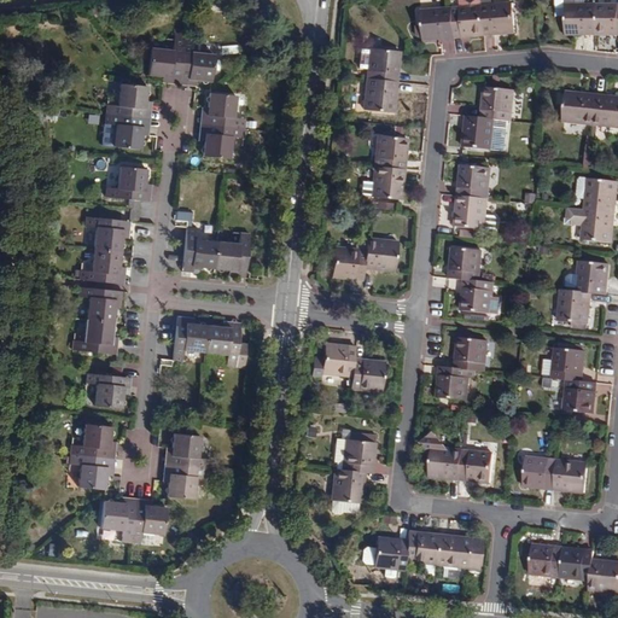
[(482,7),(484,36),(516,34),(513,5),(482,7)]
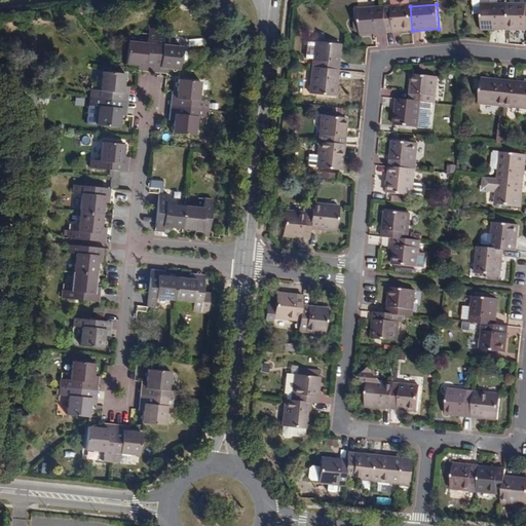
[(506,30),(506,4),(480,4),(480,30),(506,30)]
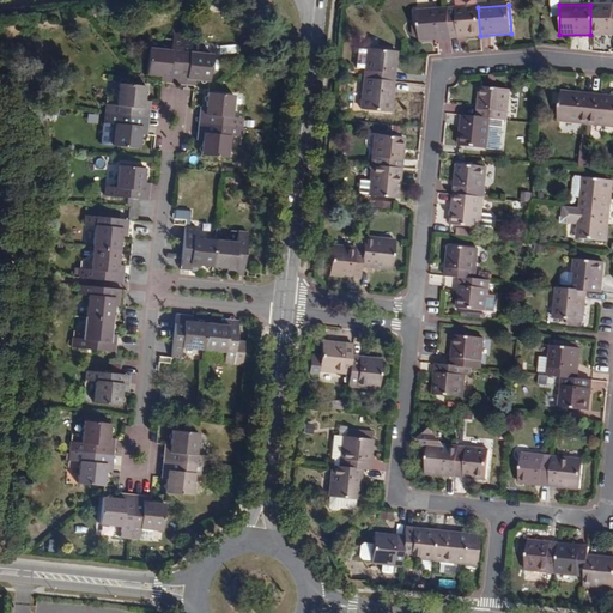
[(612,5),(590,5),(590,35),(612,35),(612,5)]
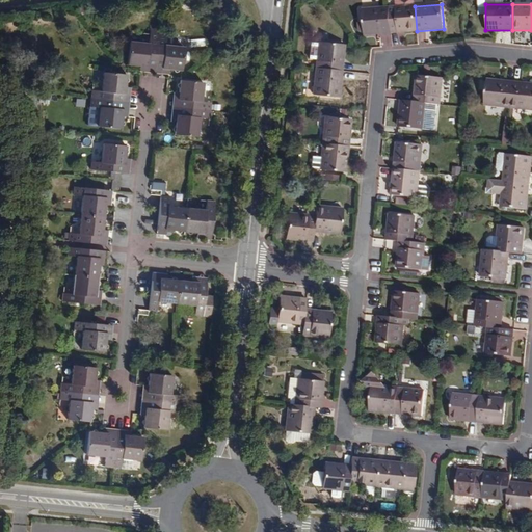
[(417,31),(415,6),(389,8),(391,34),(417,31)]
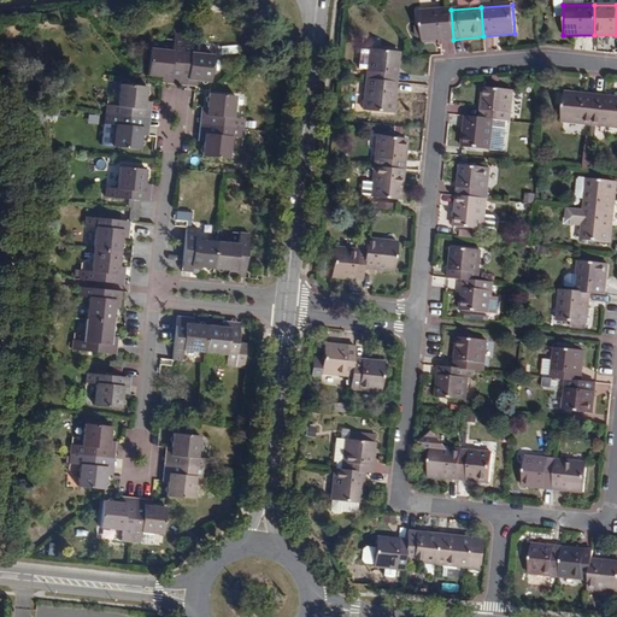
[(453,40),(451,10),(418,13),(421,42),(453,40)]
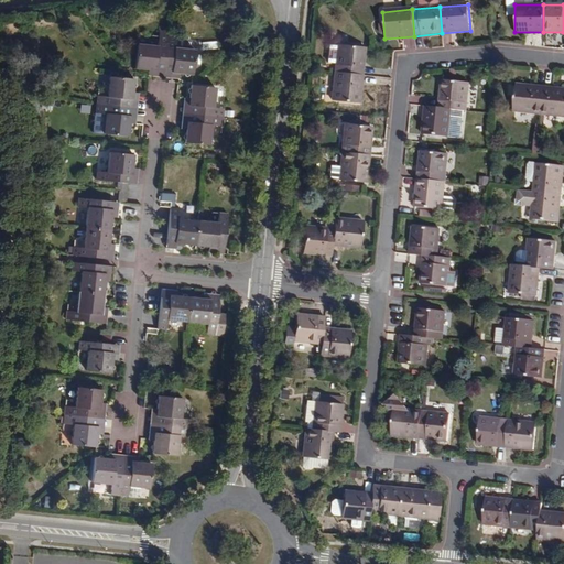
[(163,71),(166,39),(158,38),(156,47),(136,45),(133,73),(149,74),(155,75),(155,71),(163,71)]
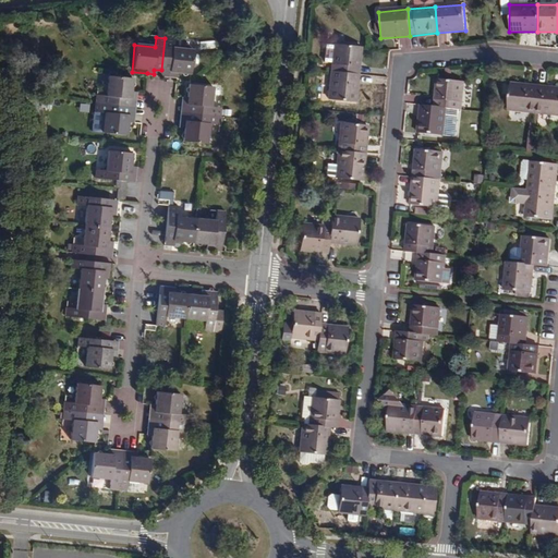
[(173,39),(165,38),(161,70),(170,71),(169,76),(177,76),(189,77),(192,50),(172,49),(173,39)]
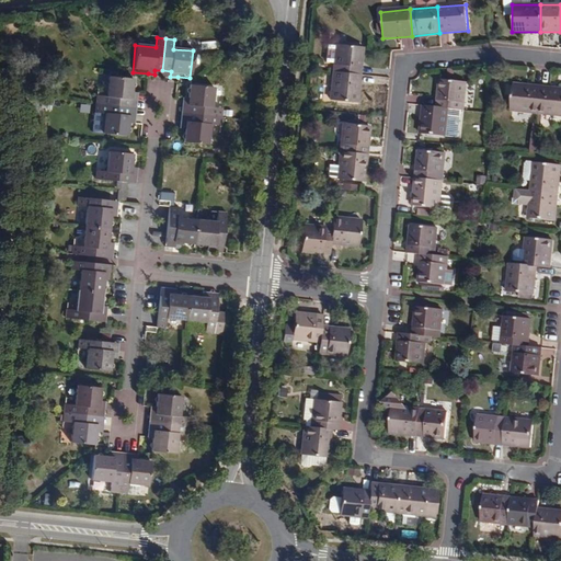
[(335,46),(332,73),(359,77),(362,49),(335,46)]
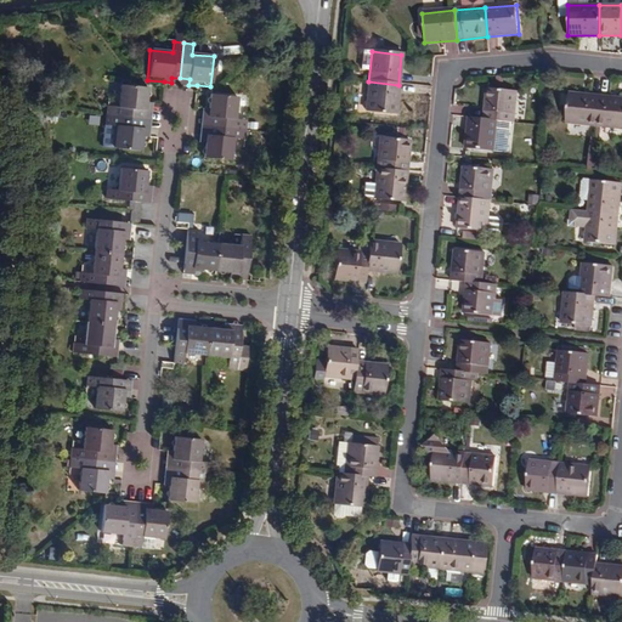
[(179,91),(180,78),(171,78),(171,83),(164,82),(163,88),(163,90),(179,91)]
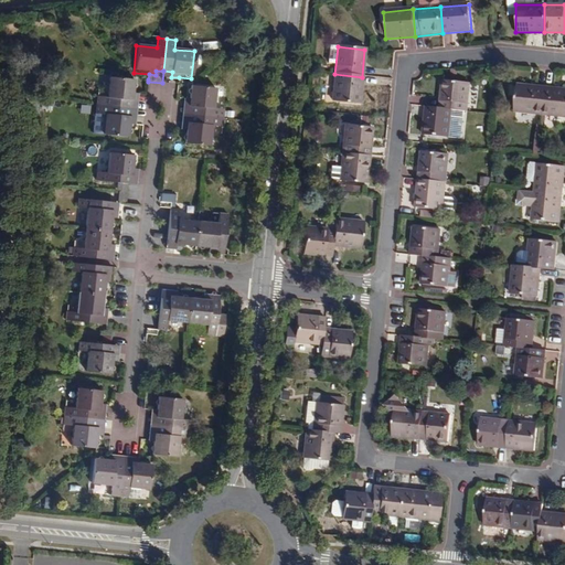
[(172,72),(163,71),(162,83),(179,84),(179,77),(171,77),(172,72)]
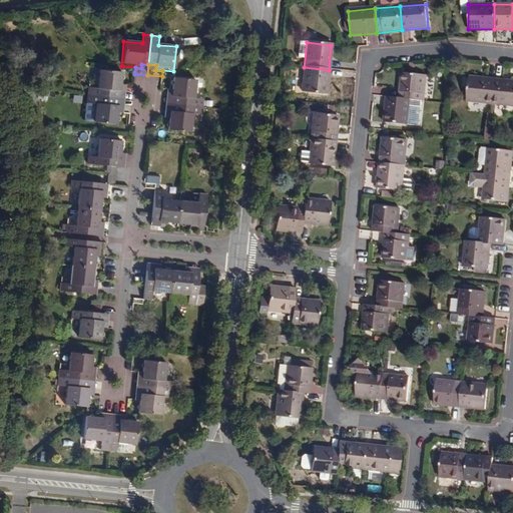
[(326,96),(329,70),(304,67),(301,93),(326,96)]
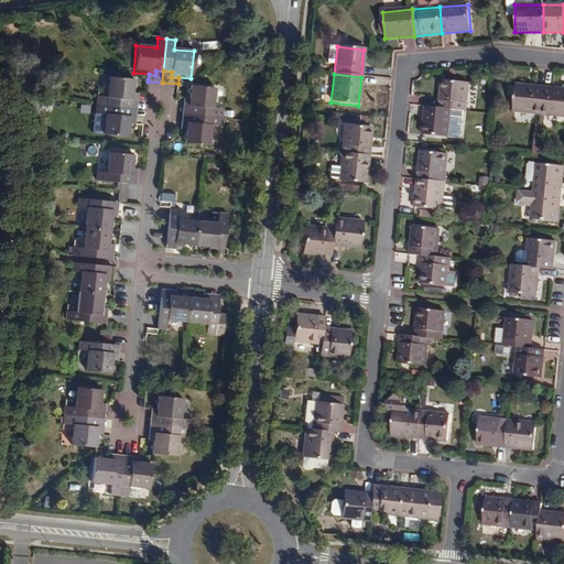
[(96,98),(96,106),(127,109),(127,101),(132,102),(133,95),(134,82),(109,79),(106,99),(96,98)]
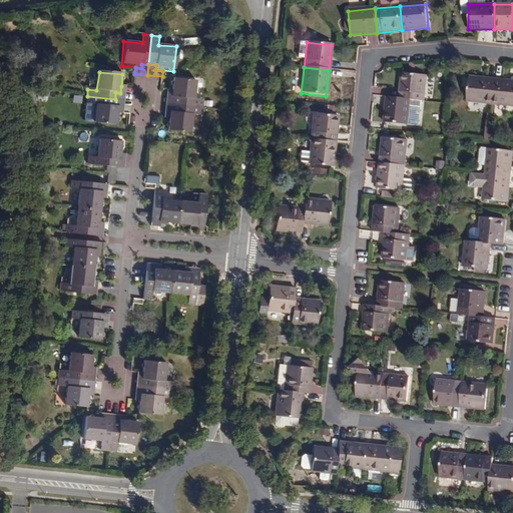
[(400,74),(398,99),(410,100),(420,101),(423,101),(424,76),(400,74)]
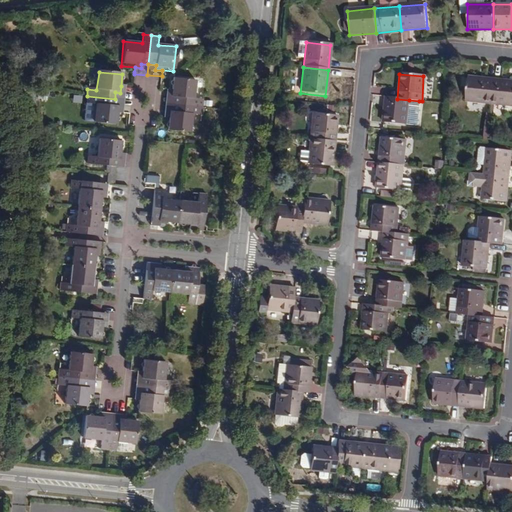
[(175,95),(174,104),(203,107),(204,100),(195,99),(196,79),(173,77),(172,91),(171,95),(175,95)]
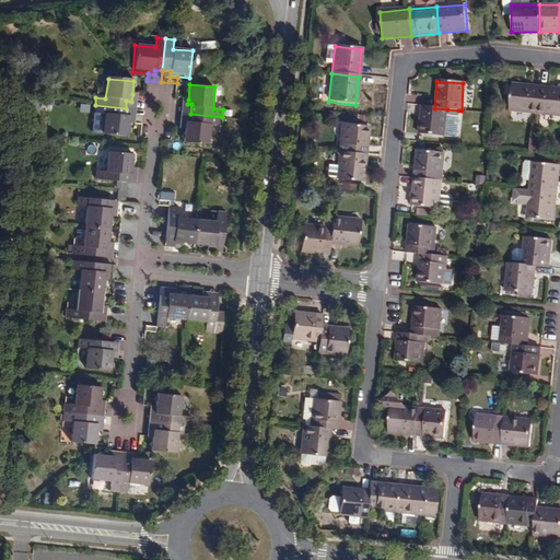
[(536,115),(539,89),(511,85),(508,112),(536,115)]
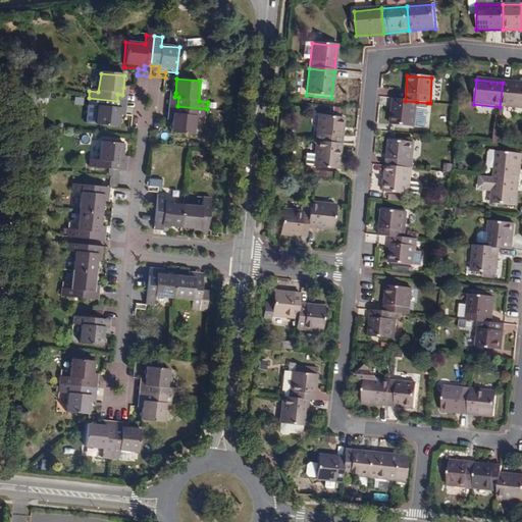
[(521,84),(503,83),(500,107),(521,108),(521,84)]
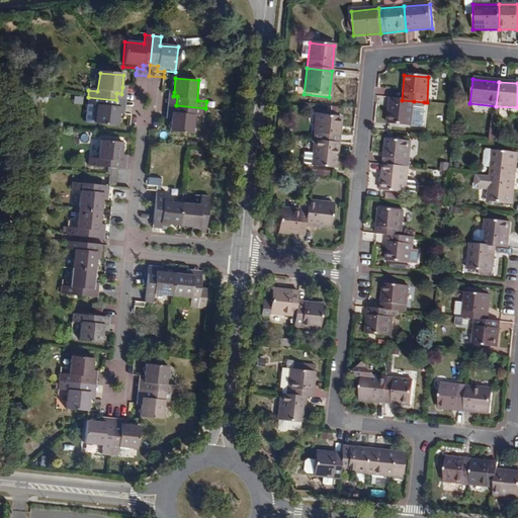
[(116,93),(116,100),(128,101),(130,87),(122,87),(121,94),(116,93)]
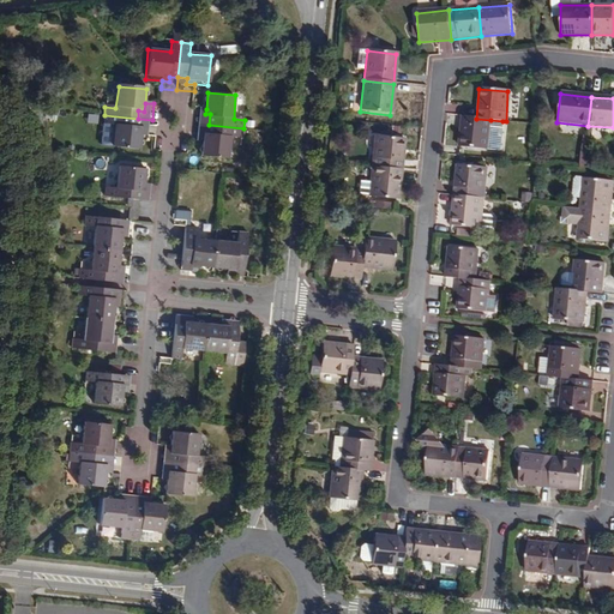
[(197,108),(196,124),(208,125),(209,125),(210,114),(205,114),(206,109),(197,108)]
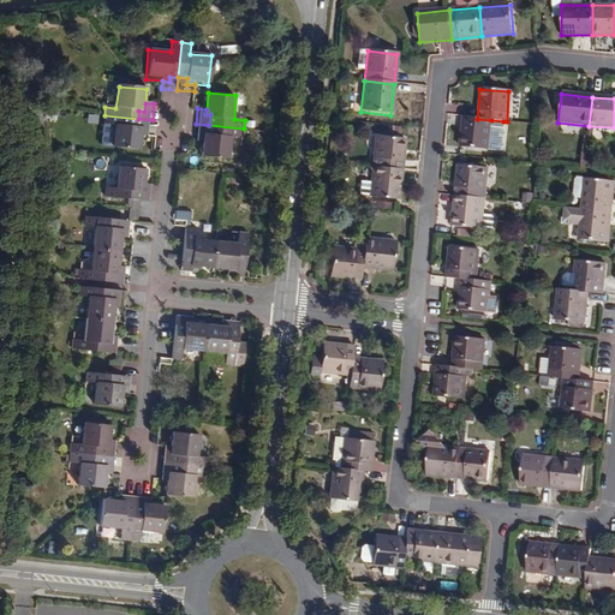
[(138,119),(105,115),(103,125),(114,126),(112,149),(141,153),(142,135),(142,131),(137,130),(138,119)]
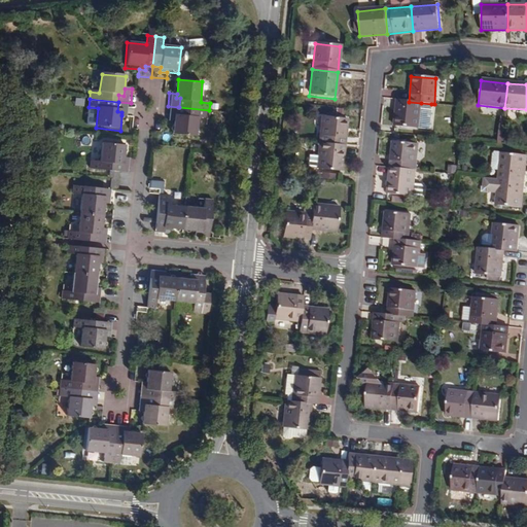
[(421,103),(409,102),(395,101),(393,127),(419,129),(421,103)]
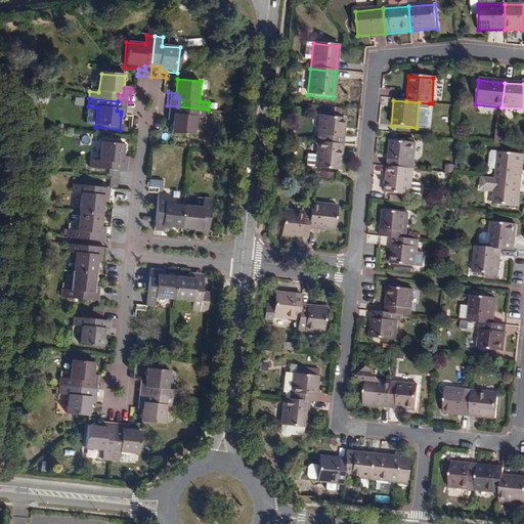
[(130,102),(118,101),(117,111),(121,112),(121,115),(129,116),(130,102)]
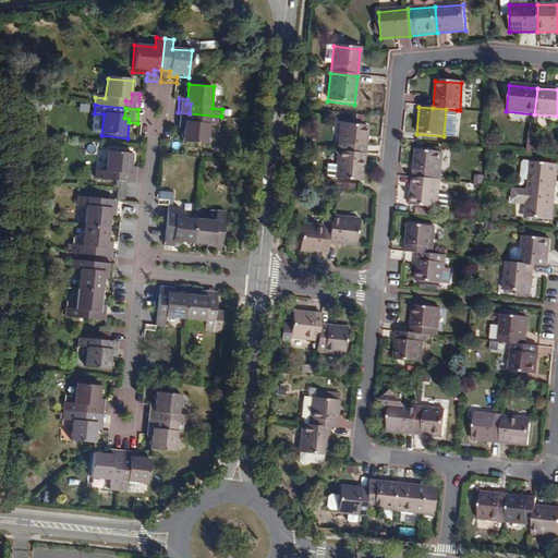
[(446,109),(444,136),(455,137),(457,110),(446,109)]
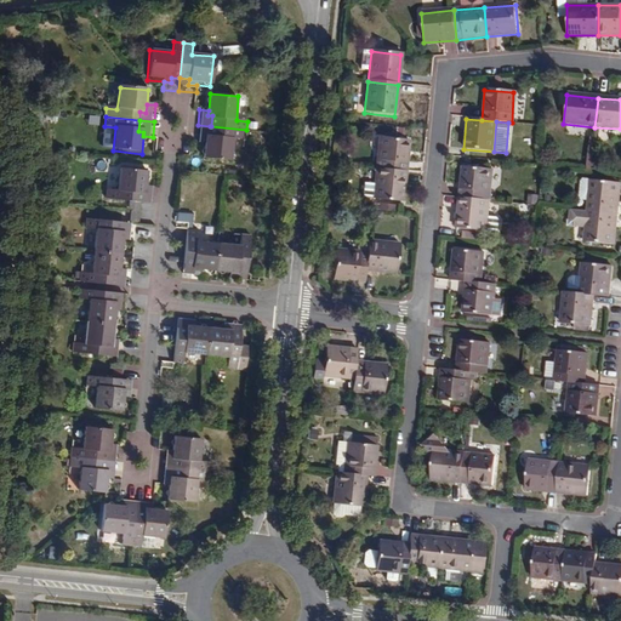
[(210,126),(198,125),(195,142),(205,143),(205,135),(210,135),(211,126),(210,126)]
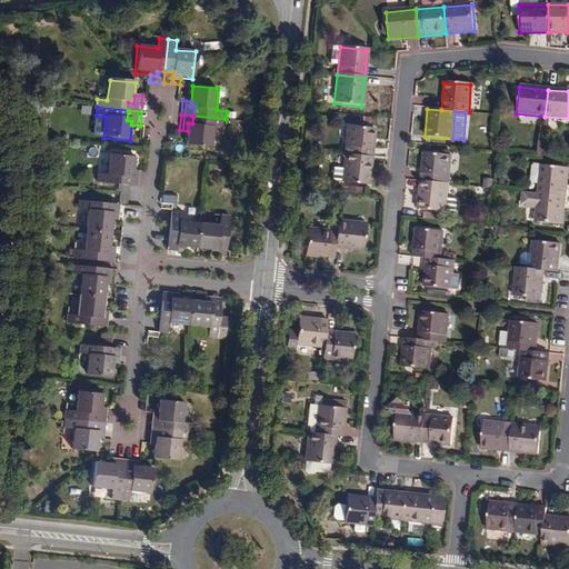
[(225,128),(226,119),(193,116),(192,123),(188,123),(188,131),(187,143),(212,147),(215,127),(225,128)]
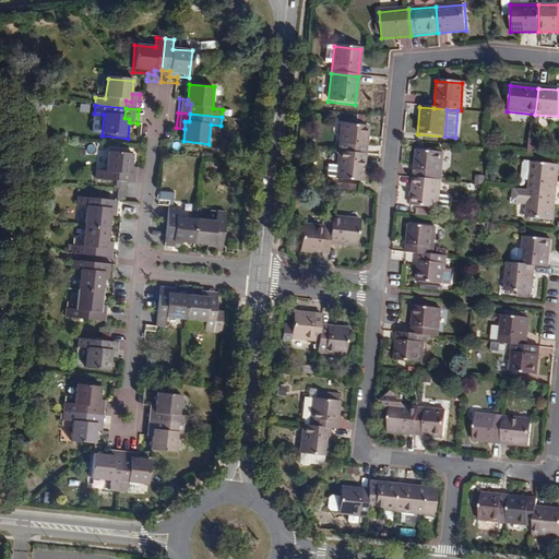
[(342,126),(339,153),(365,155),(368,128),(342,126)]
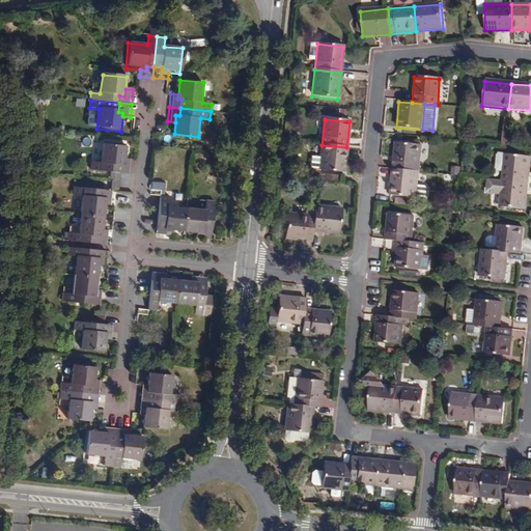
[(394,143),(392,170),(417,173),(420,146),(394,143)]
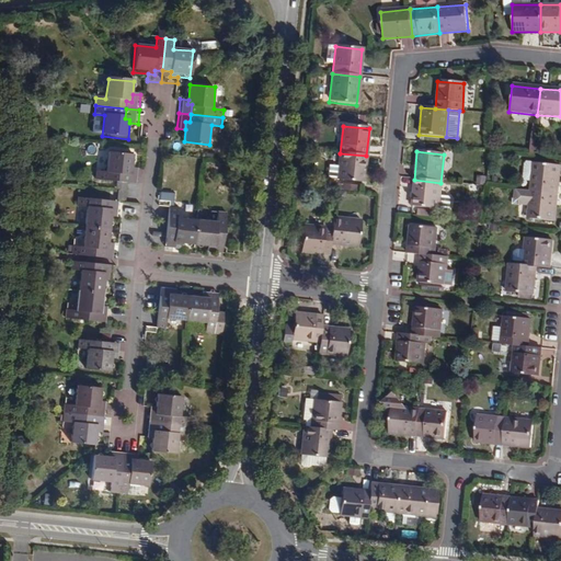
[(364,185),(366,156),(340,153),(336,183),(364,185)]
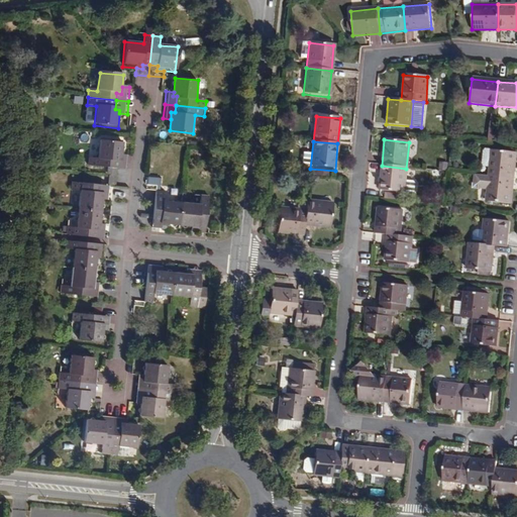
[(122,156),(123,145),(99,142),(98,159),(88,157),(87,166),(117,169),(117,161),(121,162),(122,156)]
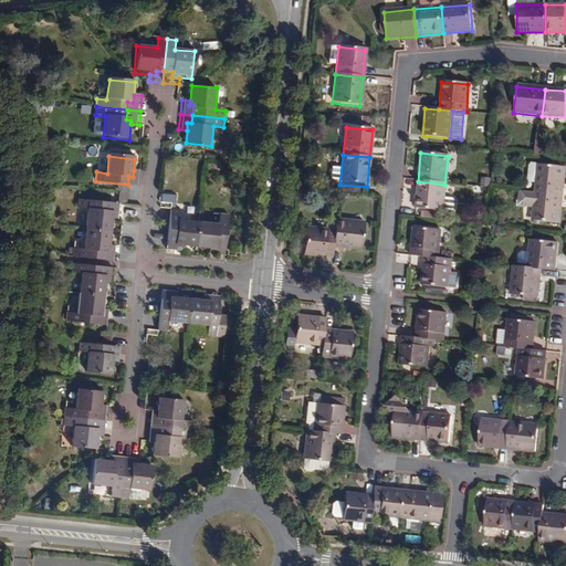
[(535,182),(537,165),(531,164),(528,167),(527,179),(530,182),(535,182)]
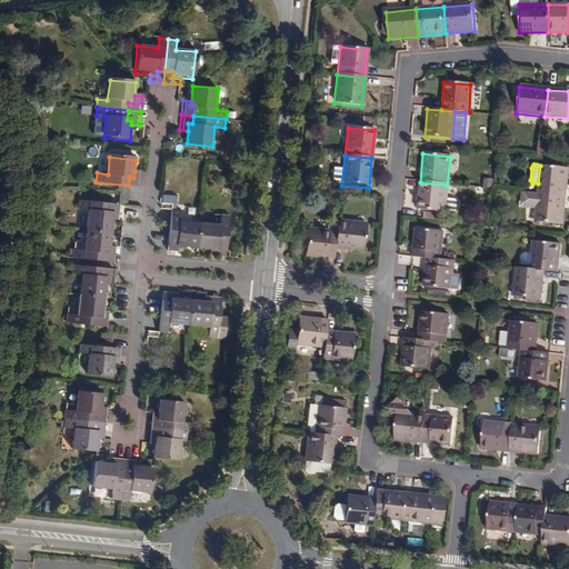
[(540,166),(538,195),(565,197),(567,168),(540,166)]
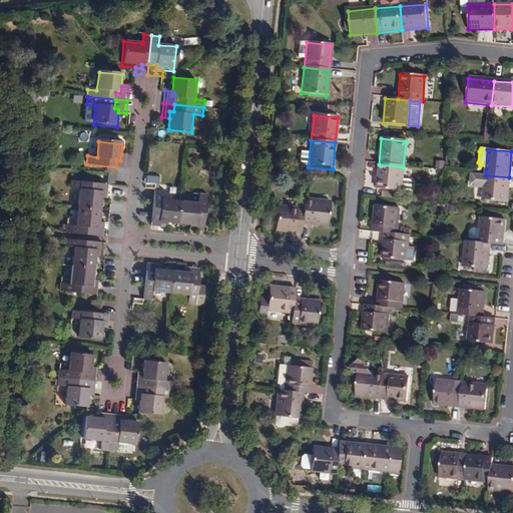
[(127,154),(121,154),(120,160),(116,159),(116,167),(126,168),(127,154)]
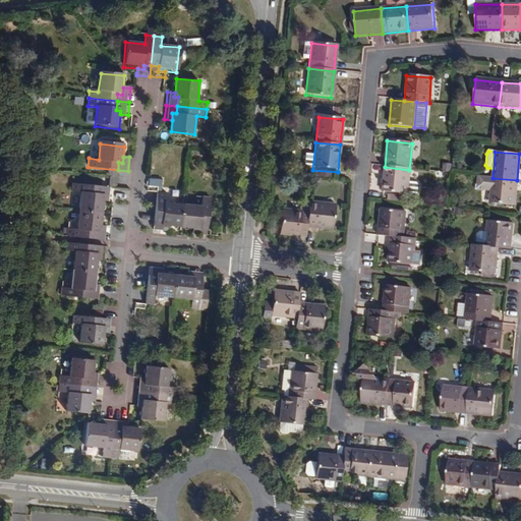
[(407,195),(409,170),(385,167),(382,193),(407,195)]
